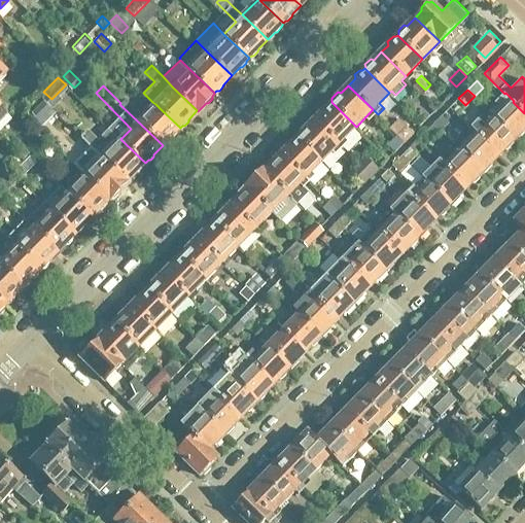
[(524,113),(513,102),(514,101),(505,93),(504,94),(488,110),(518,139),(524,132),(524,113)]
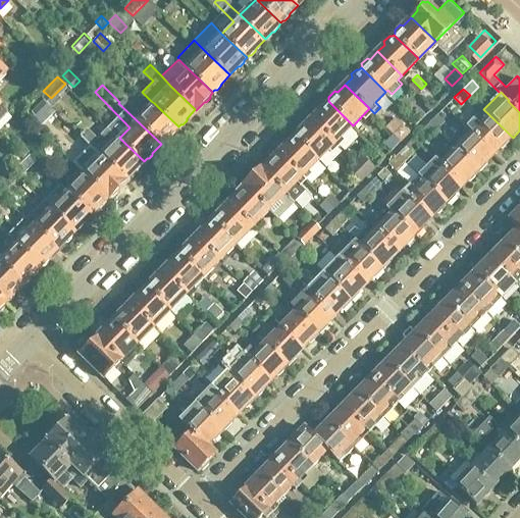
[(178,126),(160,109),(154,103),(151,101),(142,111),(126,95),(119,102),(118,103),(161,144),(169,136),(171,136),(175,132),(176,128),(178,126)]
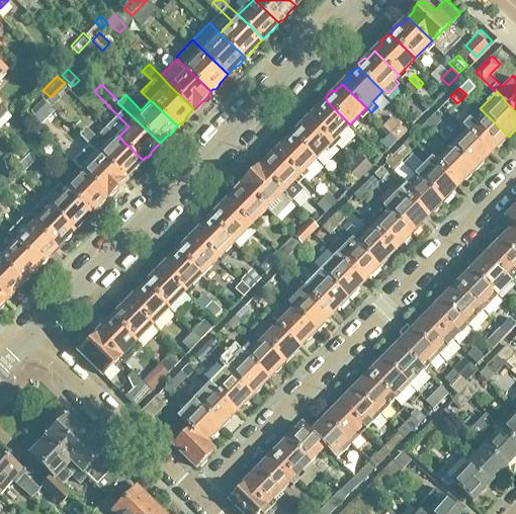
[(0,115),(8,108),(0,99),(0,115)]
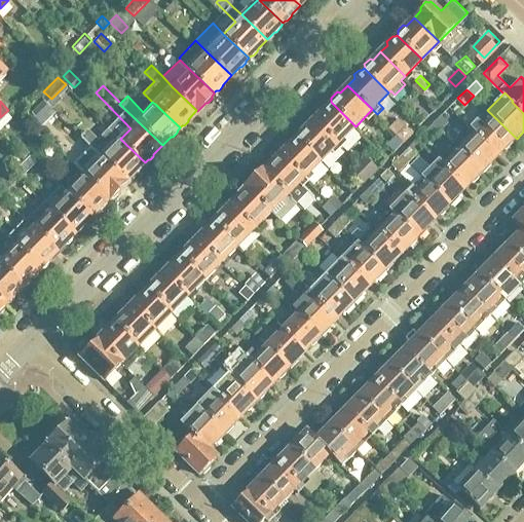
[(356,126),(331,102),(329,104),(326,103),(321,109),(321,112),(314,118),(339,143),(356,126)]
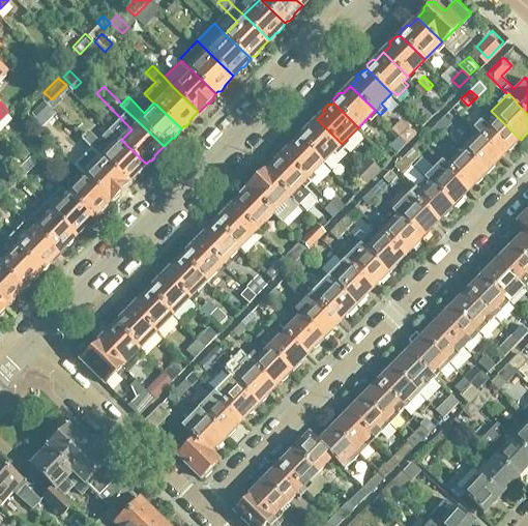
[(436,113),(429,106),(419,115),(427,122),(436,113)]
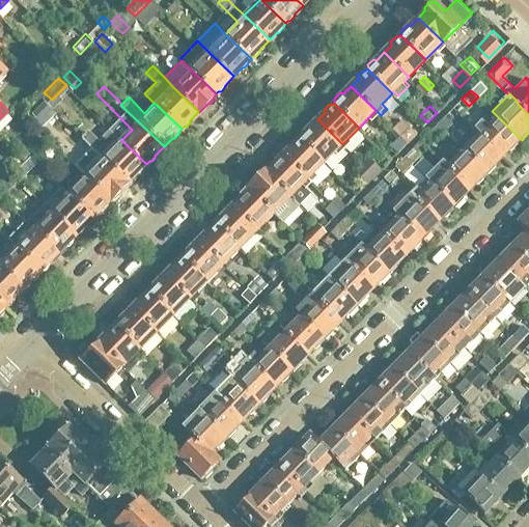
[(522,140),(492,111),(475,128),(503,156),(509,148),(512,149),(522,140)]
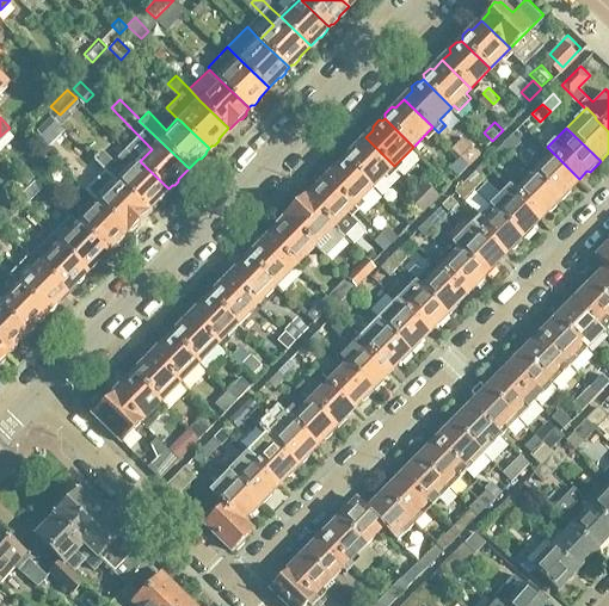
[(516,131),(505,141),(512,148),(522,138),(516,131)]
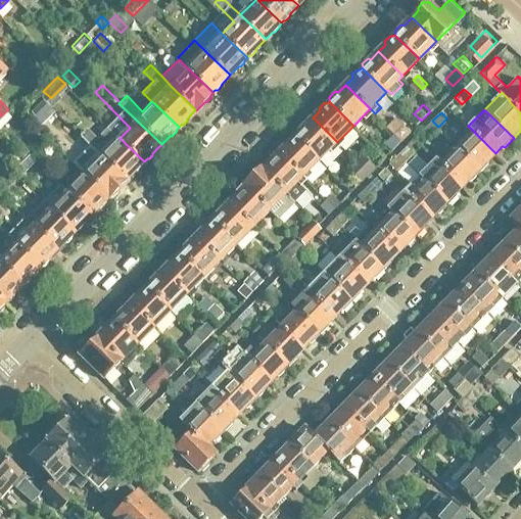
[(387,125),(394,132),(401,140),(413,130),(398,114),(387,125)]
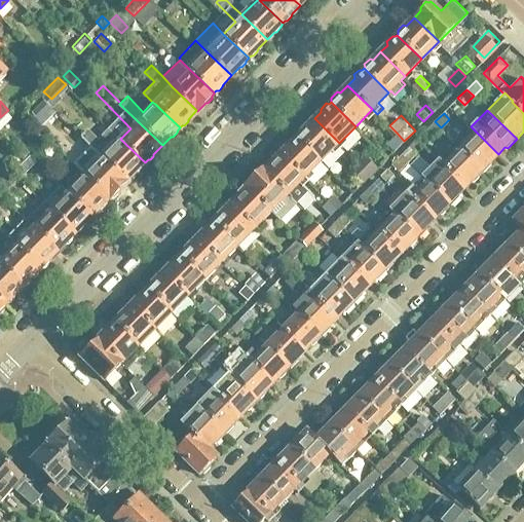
[(339,143),(314,118),(306,126),(303,125),(298,132),(298,135),(297,136),(323,160),(339,143)]
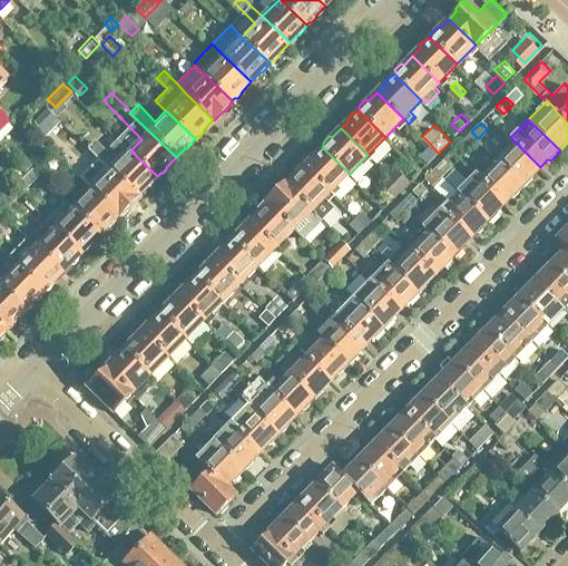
[(468,148),(478,138),(471,132),(462,142),(468,148)]
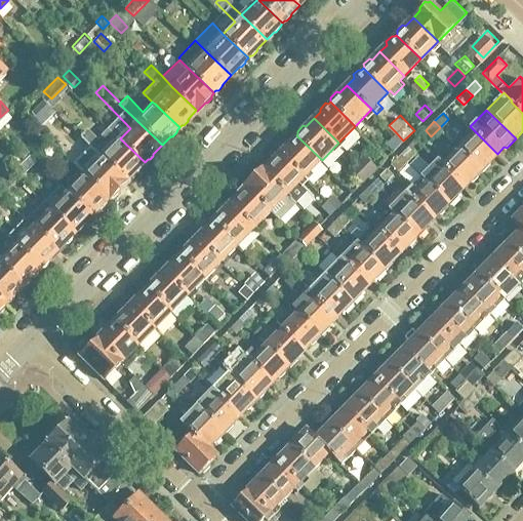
[(497,154),(470,126),(454,143),(483,171),(491,163),(491,159),(497,154)]
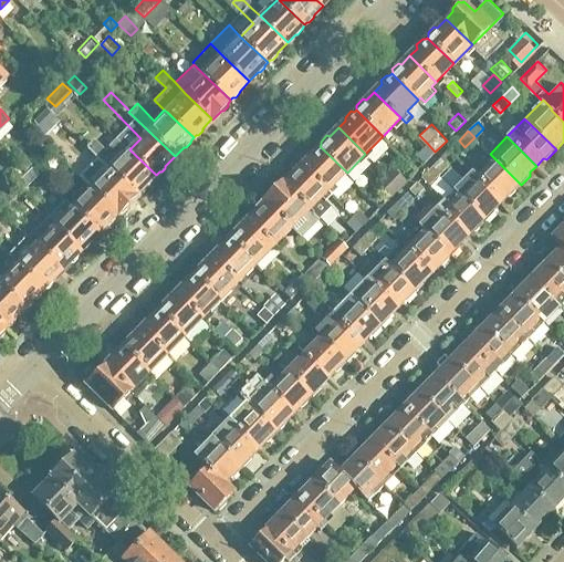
[(112,167),(111,168),(138,194),(146,185),(149,185),(154,180),(154,177),(156,175),(129,149),(124,143),(113,154),(106,162),(108,164),(112,167)]
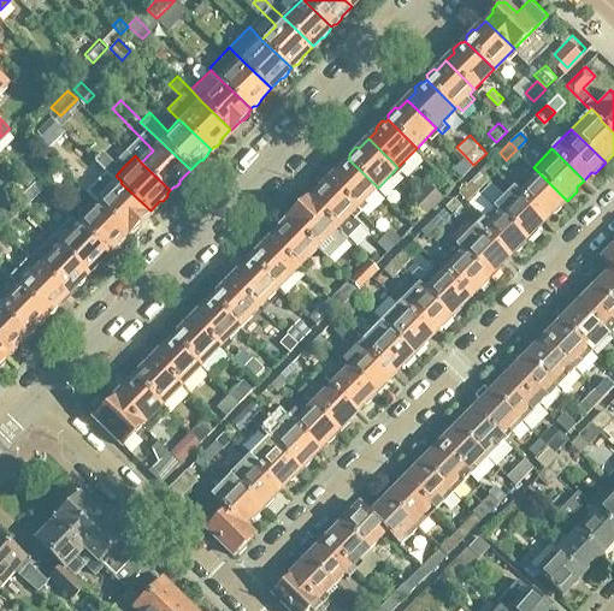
[(462,176),(473,165),(465,155),(454,166),(462,176)]
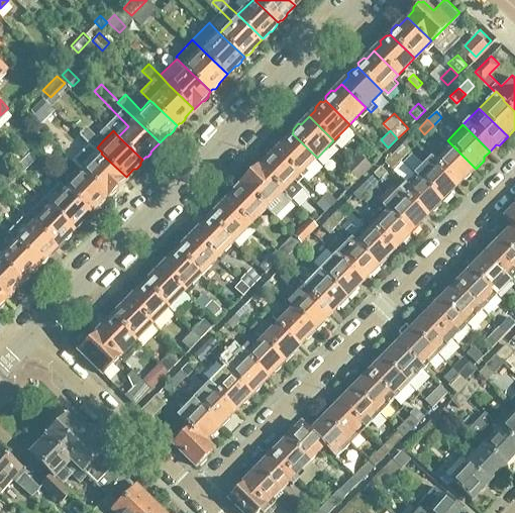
[(99,149),(97,147),(83,134),(82,132),(75,140),(89,154),(91,152),(93,156),(99,149)]
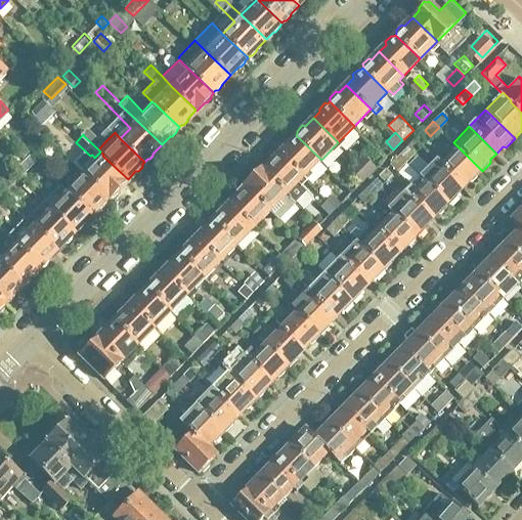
[(321,160),(296,135),(295,136),(292,136),(286,141),(287,145),(280,152),(304,176),(311,169),(321,160)]
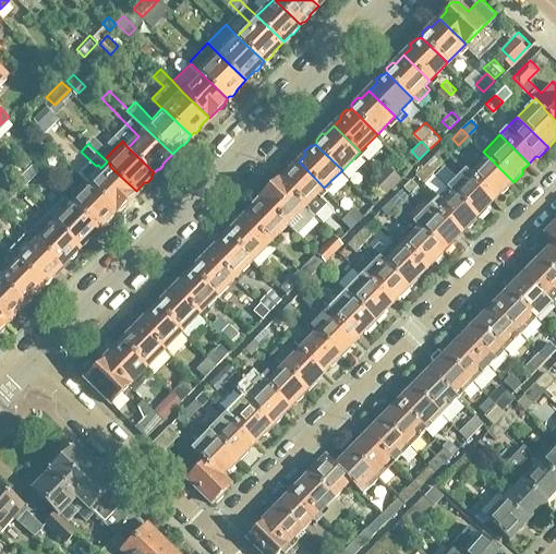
[(514,182),(483,152),(466,169),(494,197),(502,191),(505,191),(514,182)]
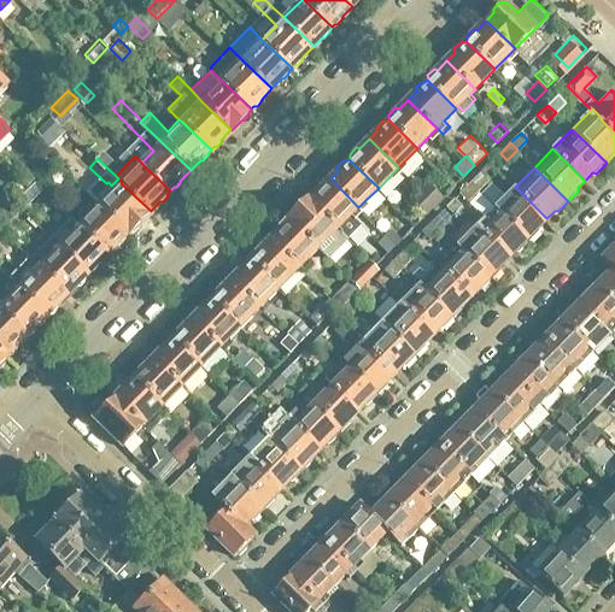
[(482,171),(472,182),(479,188),(488,178),(482,171)]
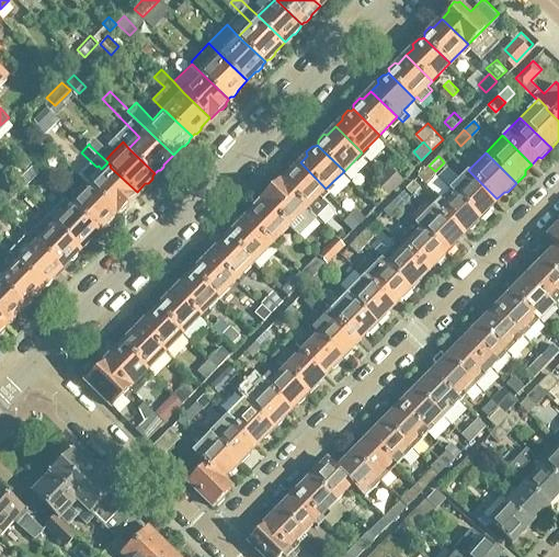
[(326,189),(300,162),(292,171),(288,170),(280,179),(308,206),(308,207),(317,215),(328,203),(320,195),(326,189)]
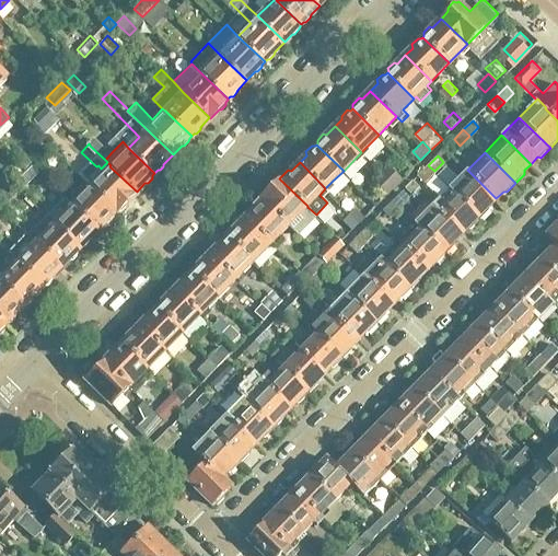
[(38,170),(32,163),(22,173),(28,180),(38,170)]
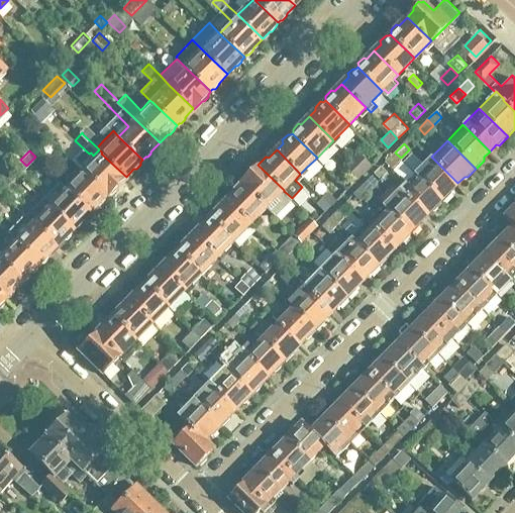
[(361,150),(353,158),(366,170),(373,163),(361,150)]
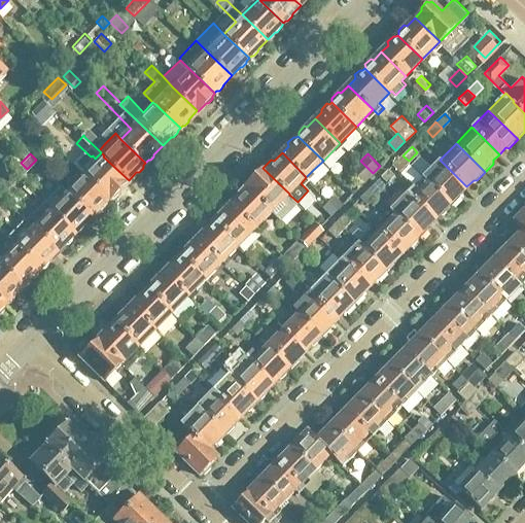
[(399,170),(409,161),(403,155),(394,164),(399,170)]
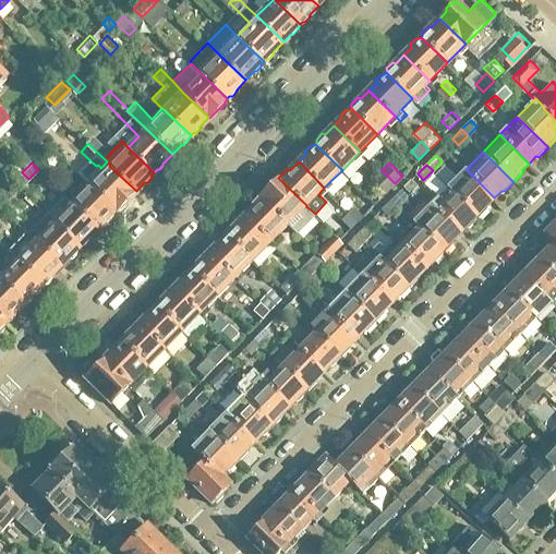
[(136,191),(109,166),(92,184),(118,209),(120,208),(122,208),(128,203),(128,201),(136,192),(135,191),(136,191)]
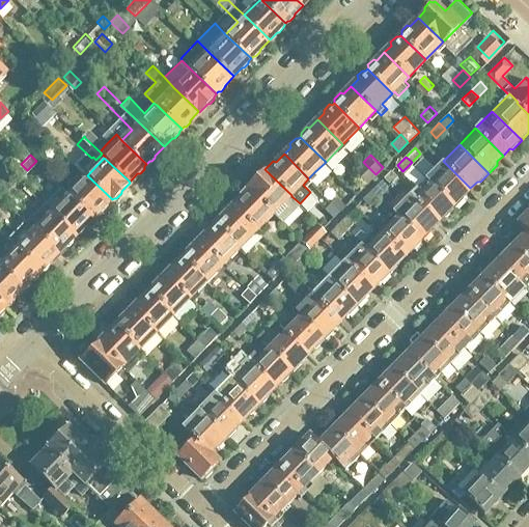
[(470,188),(443,161),(426,177),(455,206),(465,197),(464,194),(470,188)]
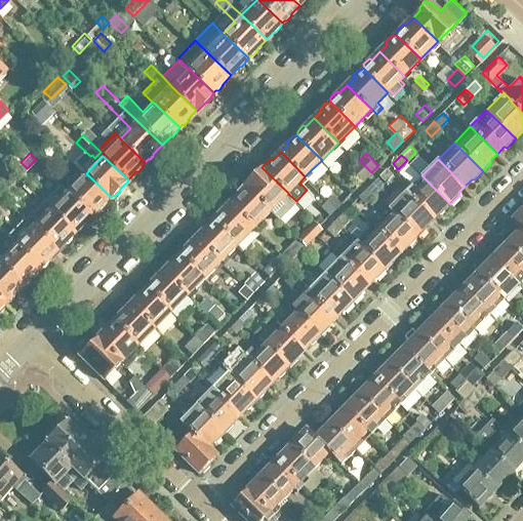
[(364,179),(371,172),(359,160),(352,167),(364,179)]
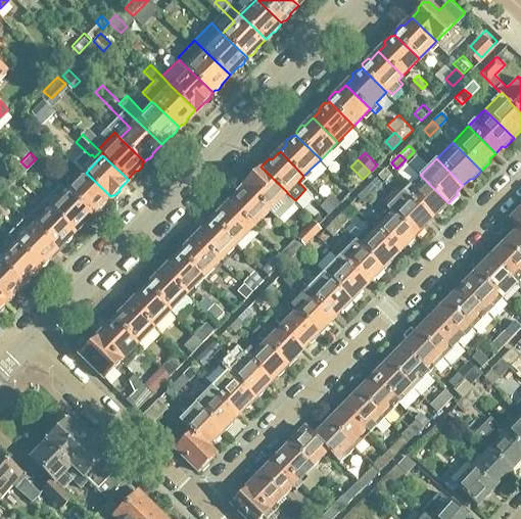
[(287,192),(261,167),(244,183),(271,209),(278,218),(295,200),(287,193),(287,192)]
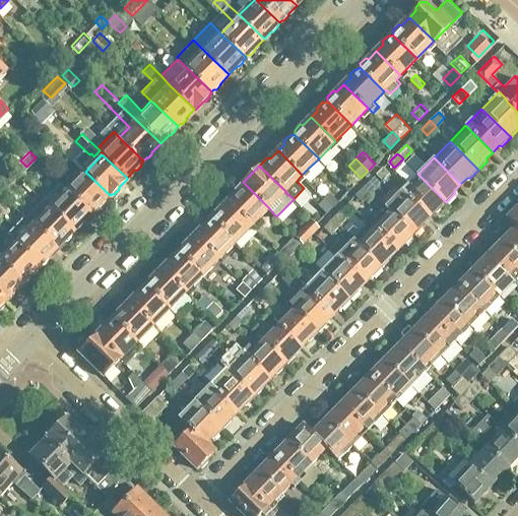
[(12,169),(0,180),(0,187),(3,191),(18,175),(12,169)]
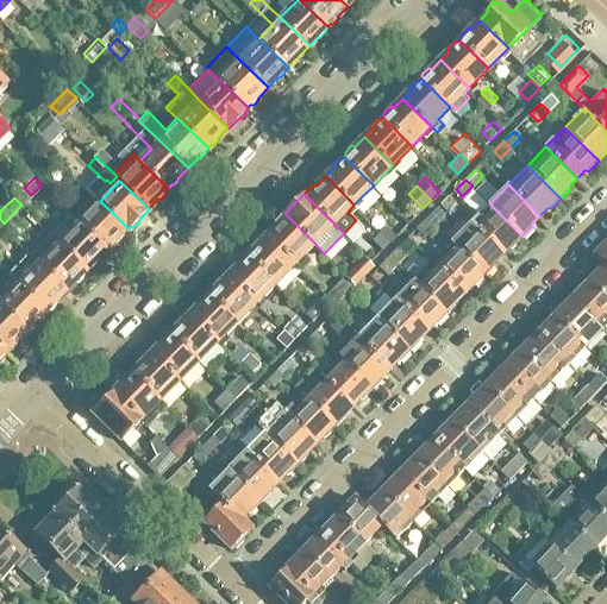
[(129,228),(100,201),(80,221),(108,249),(117,240),(120,239),(124,236),(125,232),(127,228),(129,230),(129,228)]
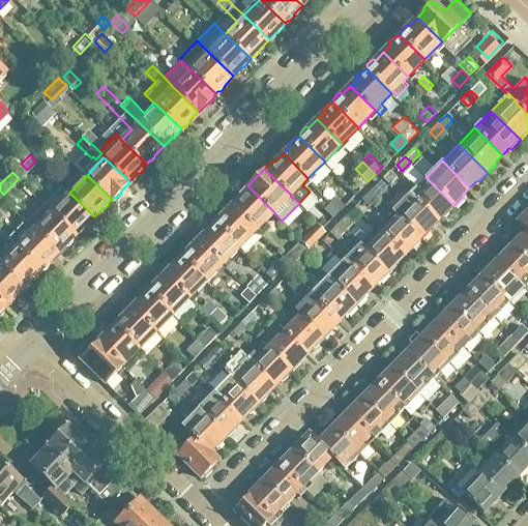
[(455,206),(426,177),(409,193),(437,221),(444,214),(446,214),(455,206)]
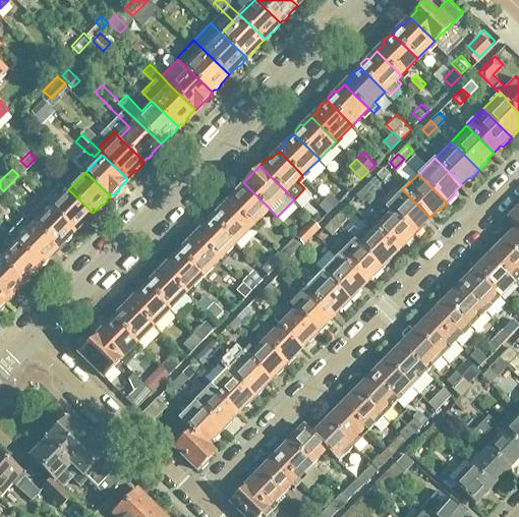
[(375,176),(366,185),(372,190),(381,182),(375,176)]
